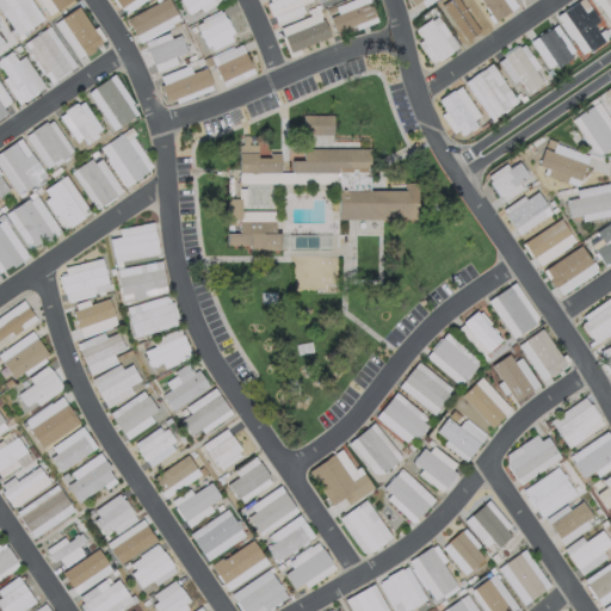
[(0,0),(0,8),(19,36),(43,18),(30,0),(0,0)]
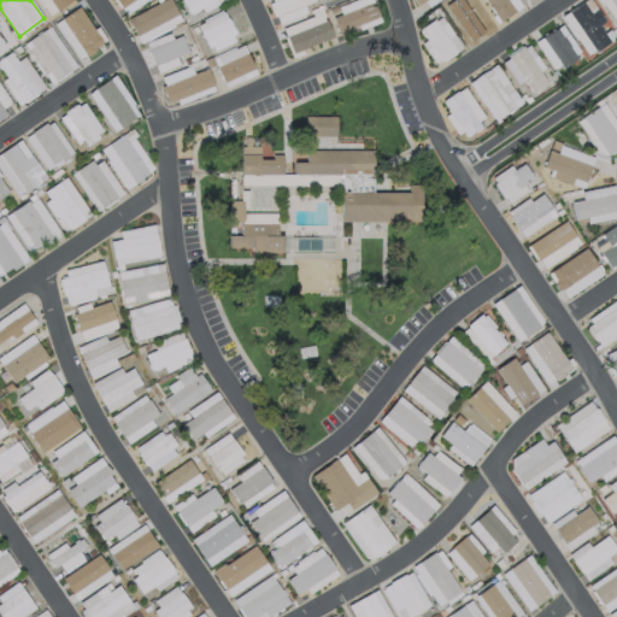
[(40,0),(48,12),(66,0),(40,0)]
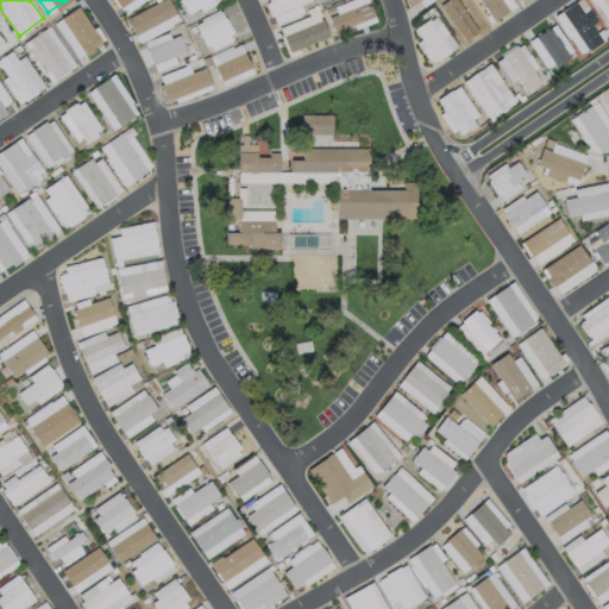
[(114,0),(124,13),(143,0),(114,0)]
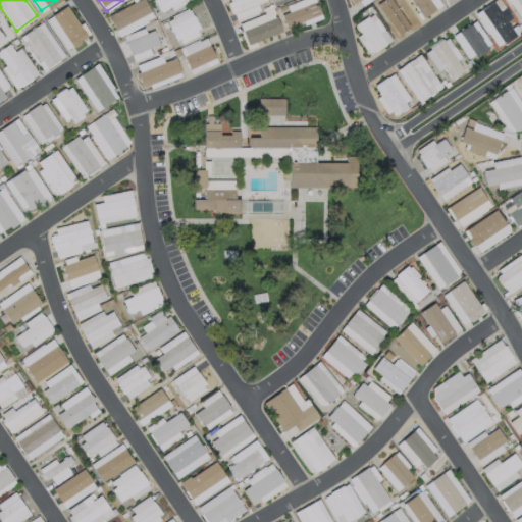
[(139,0),(108,16),(118,36),(153,17),(144,0),(139,0)]
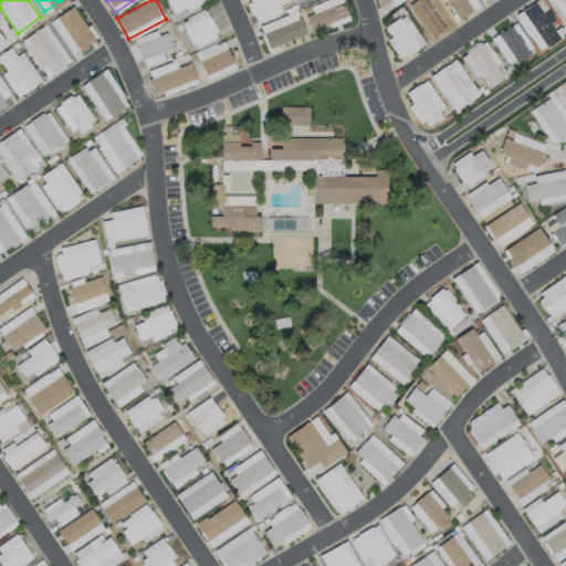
[(170,0),(175,11),(210,1),(209,0),(170,0)]
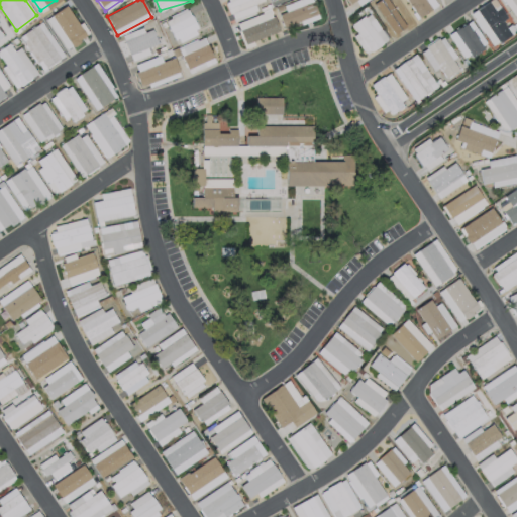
[(264,10),(262,0),(226,0),(229,17),(264,10)]
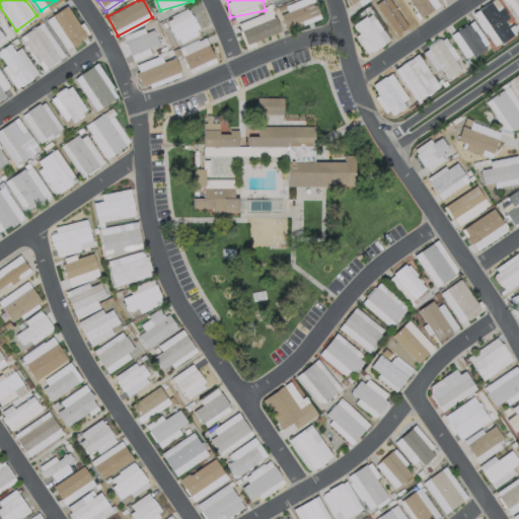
[(285,28),(319,15),(312,0),(300,0),(278,9),(285,28)]
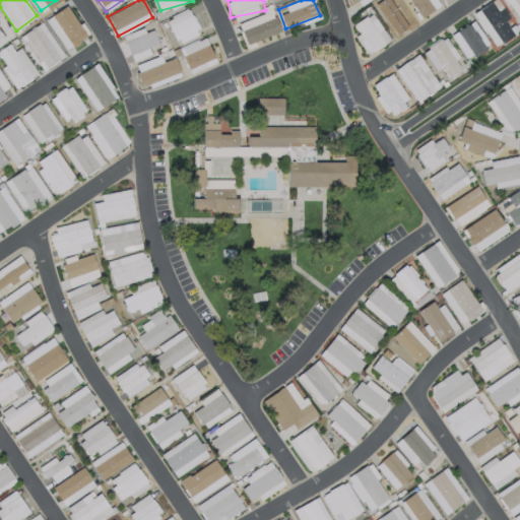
[(348,0),(353,8),(366,0),(348,0)]
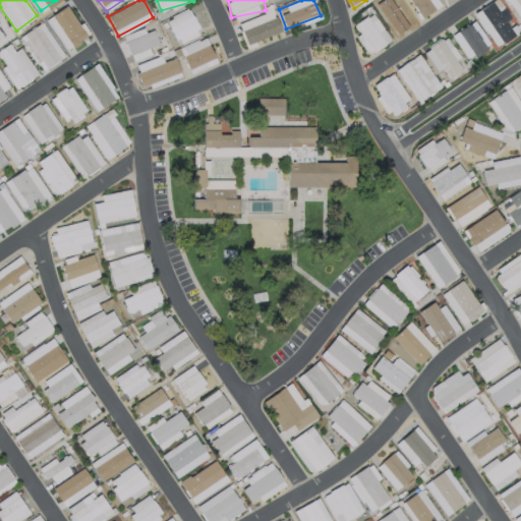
[(394,34),(414,21),(401,0),(385,0),(377,5),(394,34)]
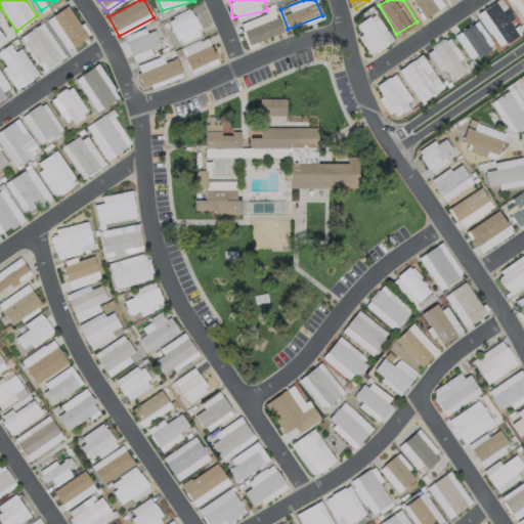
[(410,0),(423,17),(442,5),(438,0),(410,0)]
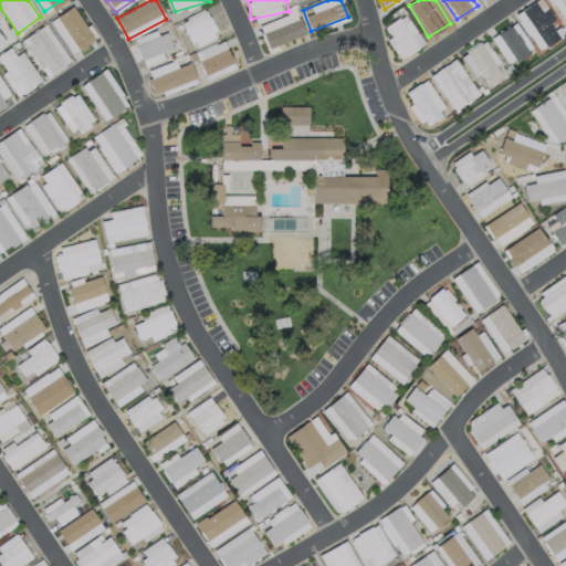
[(565,0),(552,0),(565,18),(565,0)]
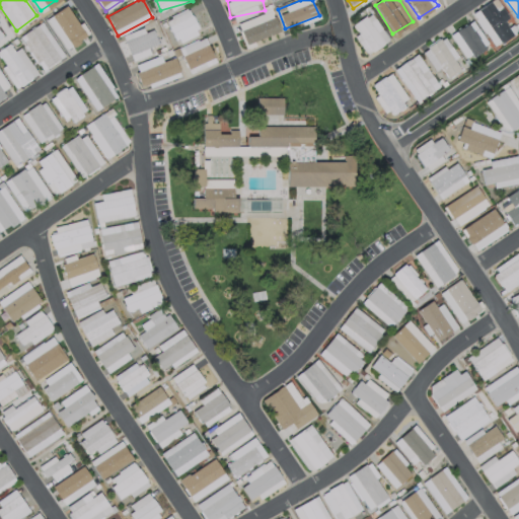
[(489,1),(496,10),(501,7),(508,17),(503,21),(512,34),(500,44),(499,42),(494,46),(471,13),(489,1)]
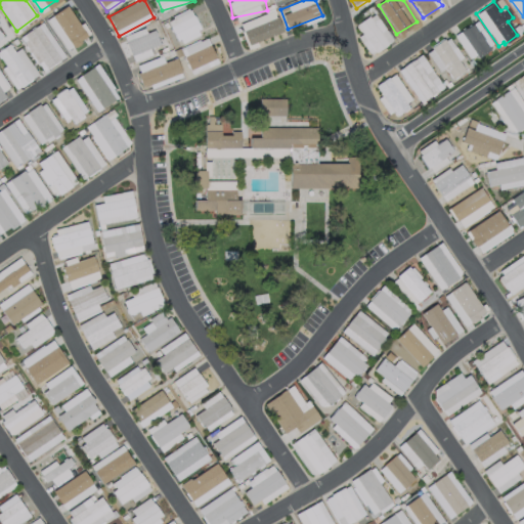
[(47,19),(68,51),(89,37),(68,5),(47,19)]
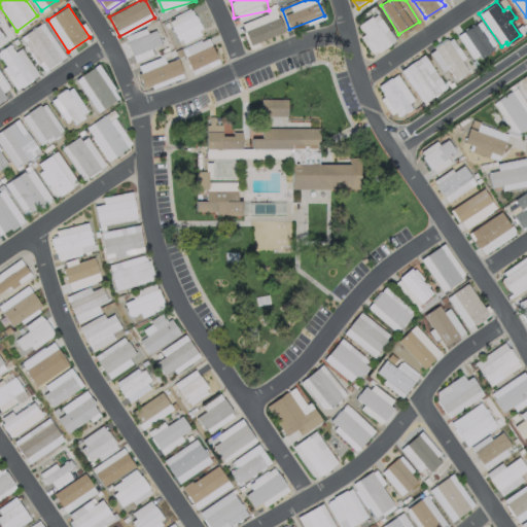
[(203,34),(192,10),(169,20),(179,43),(203,34)]
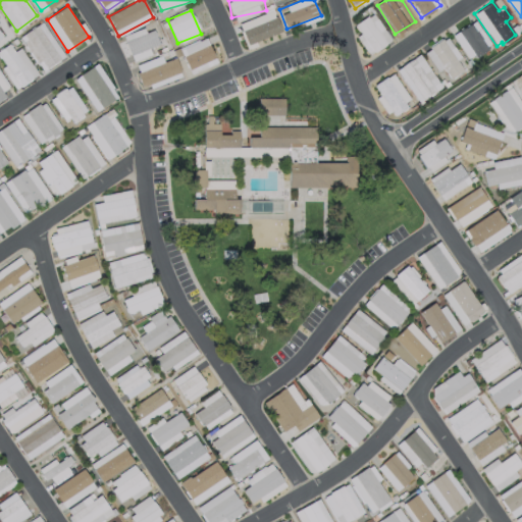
[(352,28),(370,54),(390,40),(372,13),(352,28)]
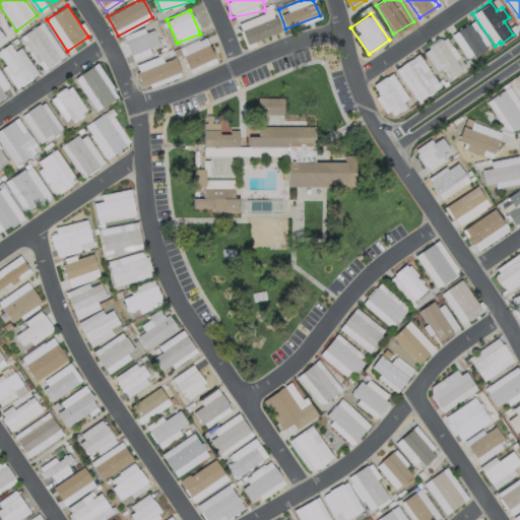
[(241,22),(246,43),(278,35),(273,14),(241,22)]
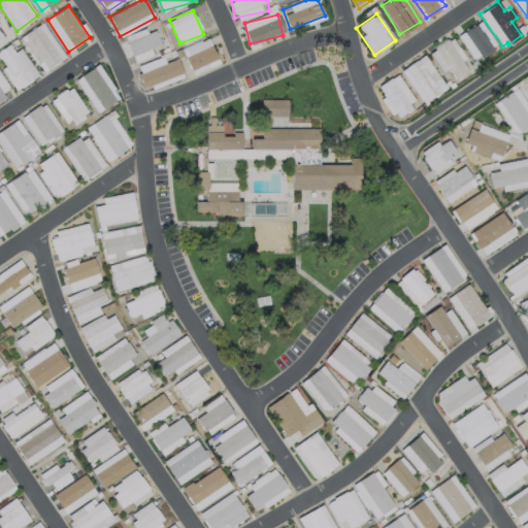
[(487,43),(468,18),(457,26),(473,48),(487,43)]
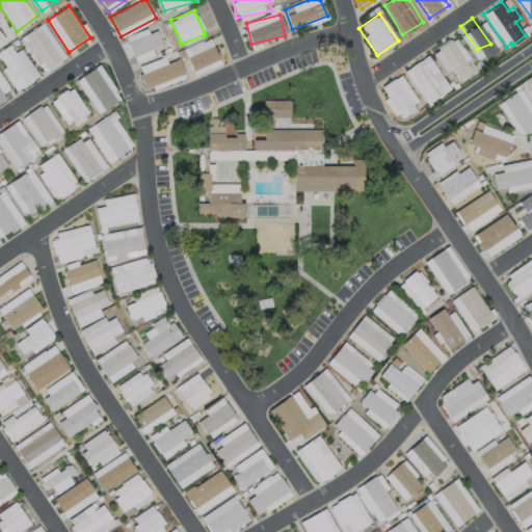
[(21,35),(41,72),(64,59),(45,23),(21,35)]
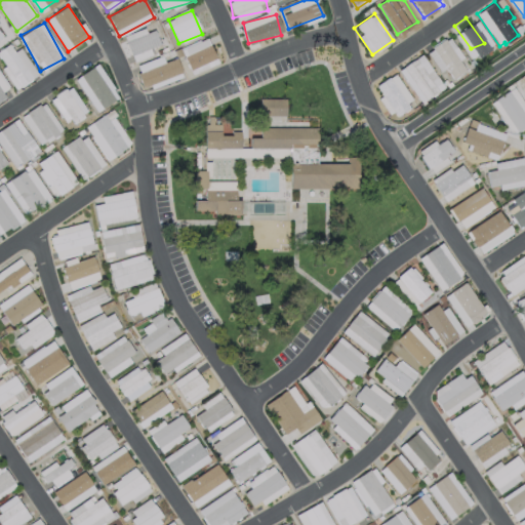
[(157,55),(154,30),(127,33),(129,58),(157,55)]
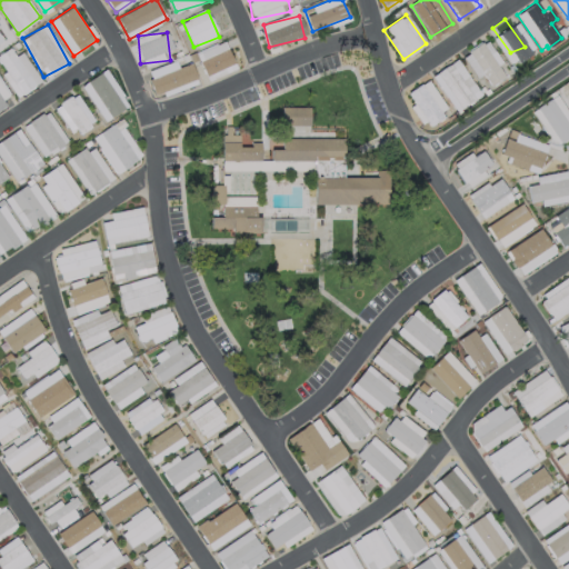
[(478,79),(485,75),(500,66),(479,32),(453,48),(478,79)]
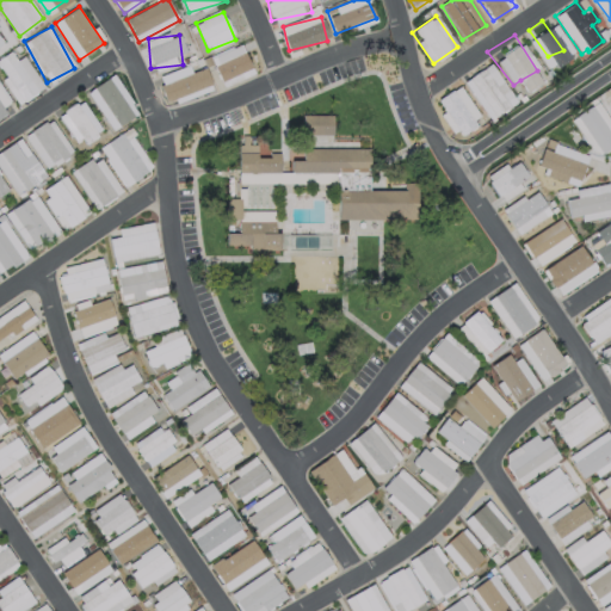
[(253,72),(240,44),(211,59),(223,86),(253,72)]
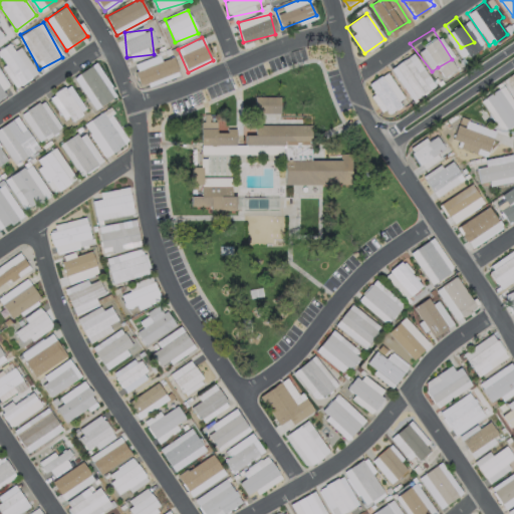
[(31,78),(20,85),(20,84),(15,87),(1,67),(5,64),(0,56),(0,48),(8,42),(14,50),(19,47),(36,72),(30,76),(31,78)]
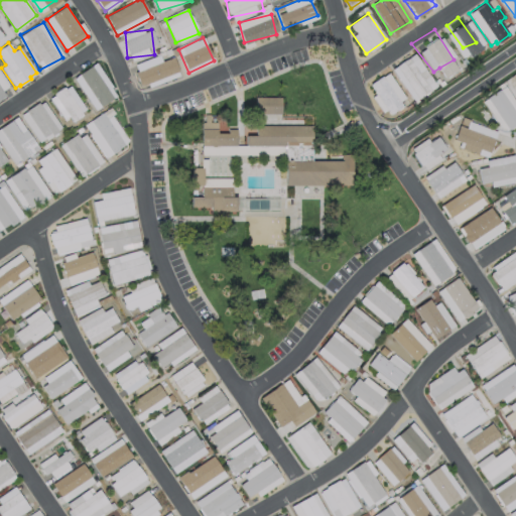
[(407,94),(429,79),(413,54),(391,70),(407,94)]
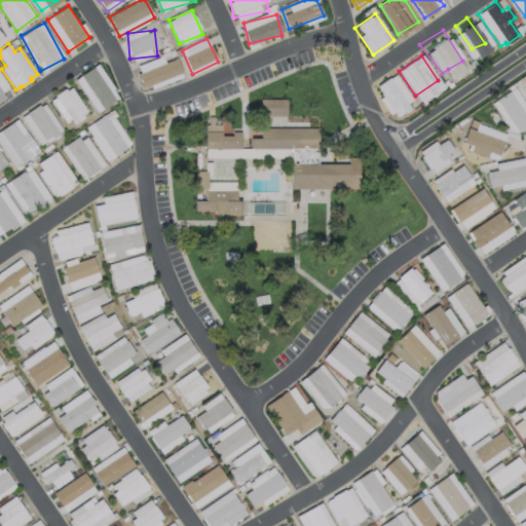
[(146,90),(182,77),(176,58),(164,62),(162,57),(137,66),(146,90)]
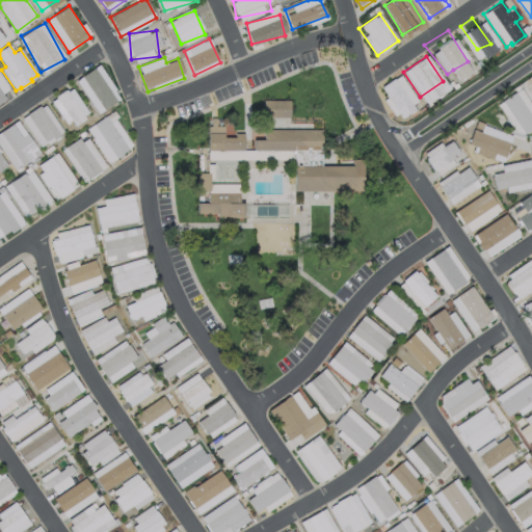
[(98,112),(120,99),(99,65),(77,79),(98,112)]
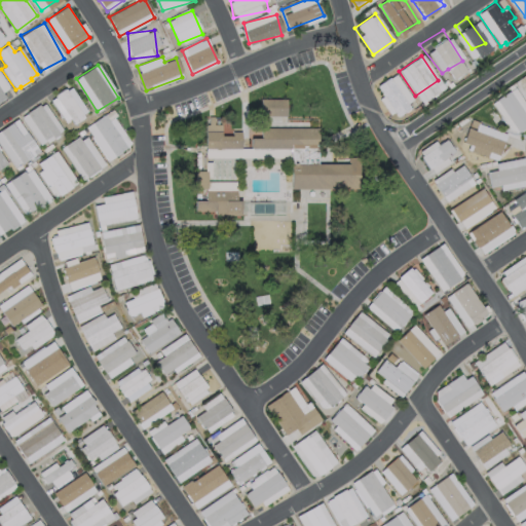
[(0,75),(0,101),(10,96),(0,75)]
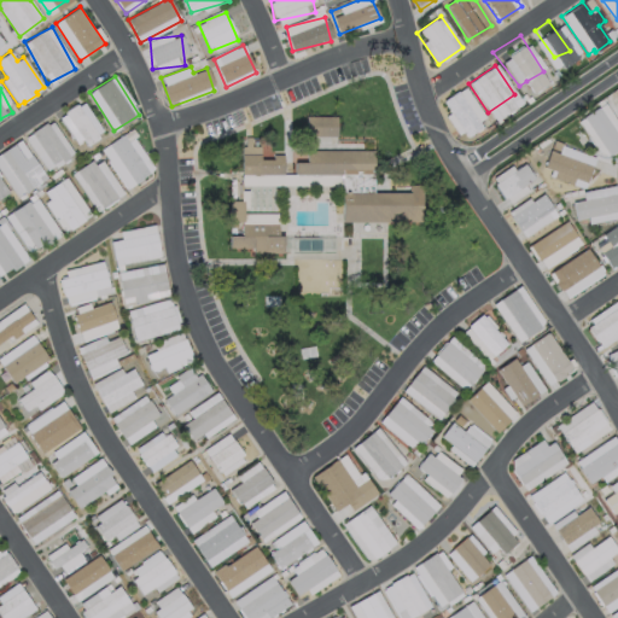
[(487,127),(468,88),(441,100),(459,139),(487,127)]
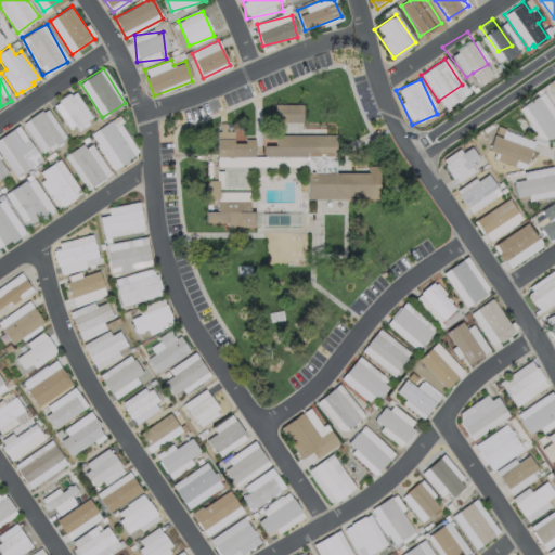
[(92,119),(73,92),(53,105),(73,133),(92,119)]
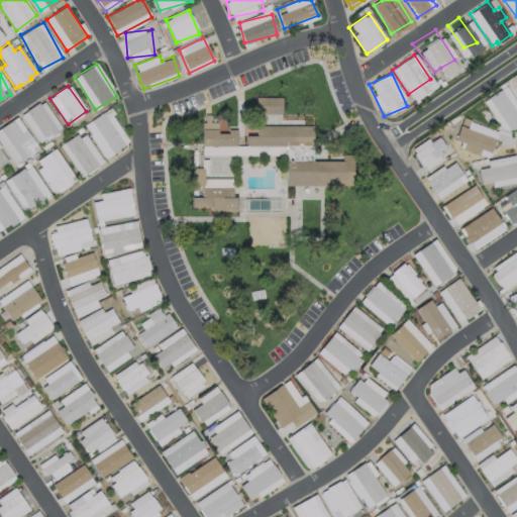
[(485,101),(508,132),(516,125),(516,108),(502,88),(485,101)]
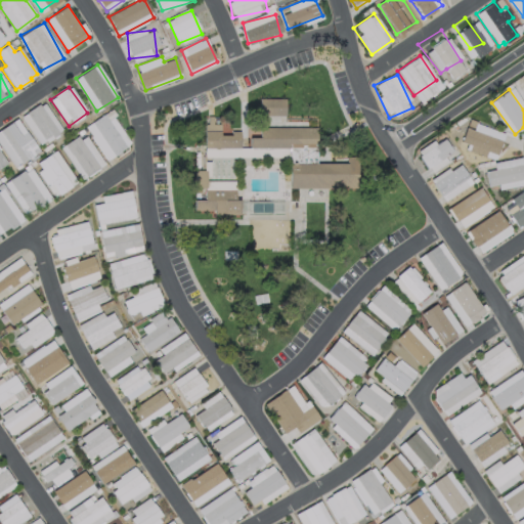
[(285,116),(285,98),(259,98),(259,116),(285,116)]
